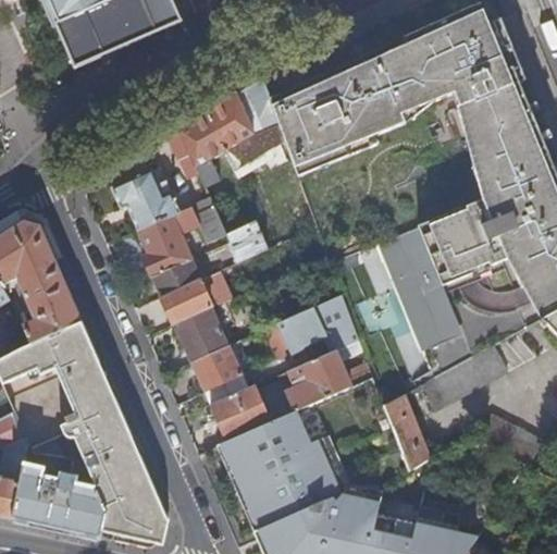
[(44,0),(53,22),(56,22),(75,64),(181,16),(173,0),(44,0)]
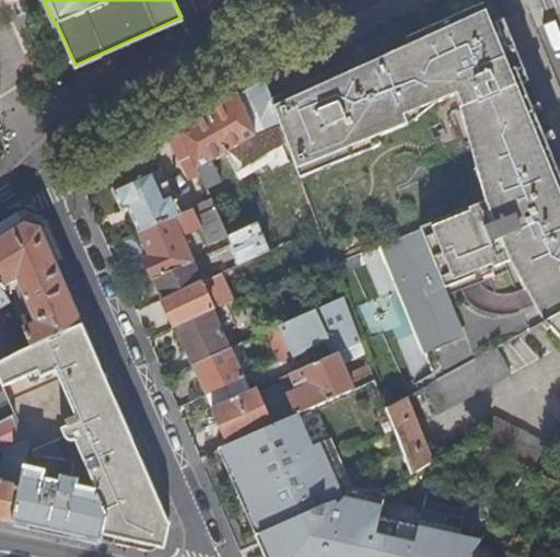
[(463,114),(525,89),(522,82),(516,67),(512,69),(505,54),(514,50),(508,39),(504,32),(498,35),(492,23),(485,2),(407,37),(409,44),(381,57),(377,50),(327,74),(293,89),(318,159),(329,154),(333,163),(382,142),(378,135),(408,123),(421,113),(435,101),(456,92),(462,105),(459,106),(463,114)]
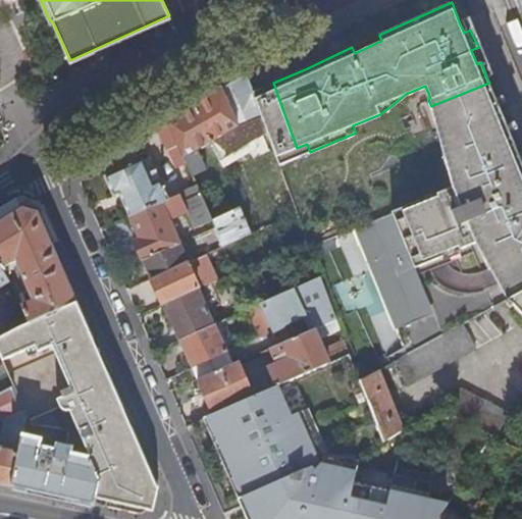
[(481,62),(486,76),(493,73),(470,16),(459,21),(464,33),(470,30),(473,37),(479,47),(471,50),(477,64),(481,62)]
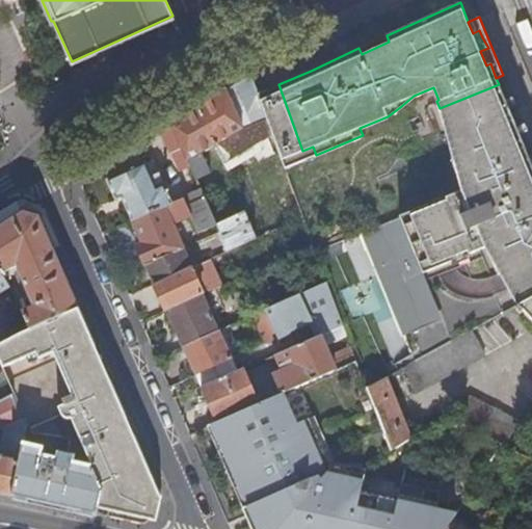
[(217,95),(197,106),(215,143),(234,134),(237,140),(244,136),(241,130),(255,124),(267,117),(259,95),(251,75),(237,83),(227,88),(217,95)]
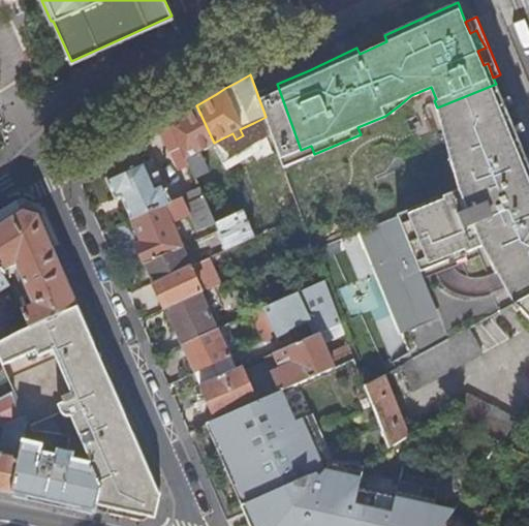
[(301,150),(277,84),(257,94),(266,117),(280,159),(301,150)]
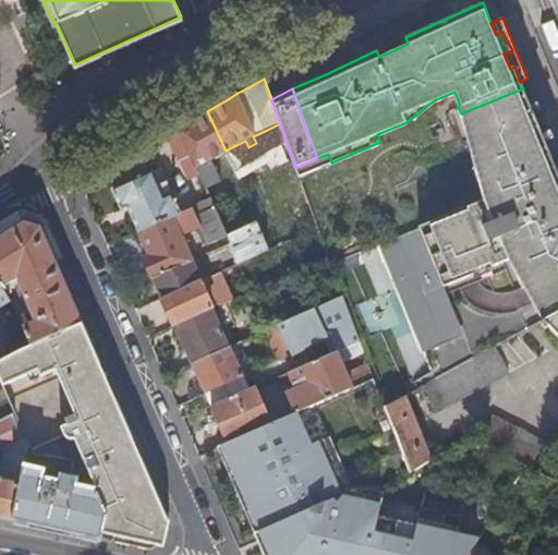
[(427,249),(557,191),(557,176),(555,169),(552,171),(548,165),(553,163),(544,140),(538,142),(534,131),(540,130),(532,110),(526,112),(524,105),(529,103),(523,88),(461,113),(471,137),(483,168),(476,171),(486,197),(468,205),(469,208),(450,216),(449,213),(417,225),(419,227),(427,249)]
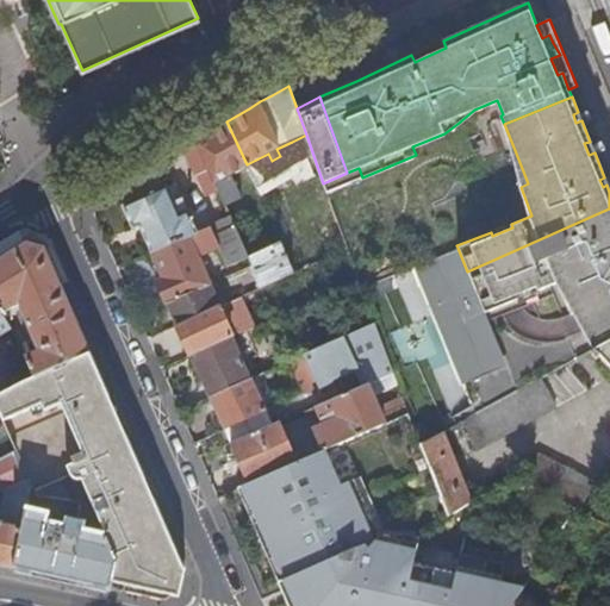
[(247,164),(226,122),(218,126),(198,138),(219,188),(226,202),(242,195),(231,173),(247,164)]
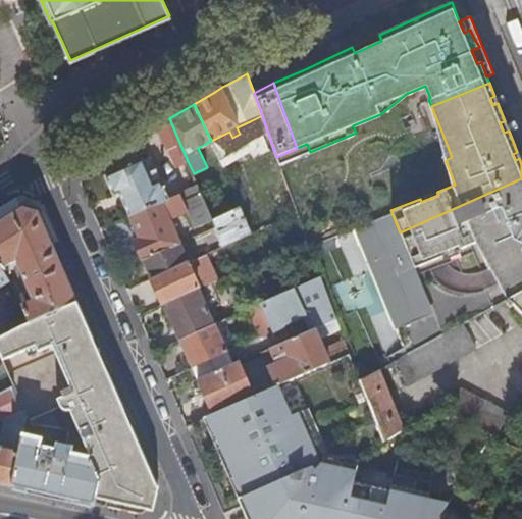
[(188,161),(169,118),(157,125),(167,149),(169,148),(175,160),(180,164),(183,164),(188,161)]
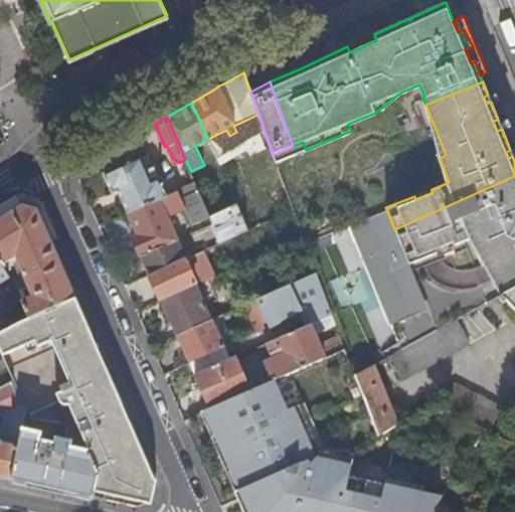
[(502,129),(498,120),(493,121),(497,131),(502,129)]
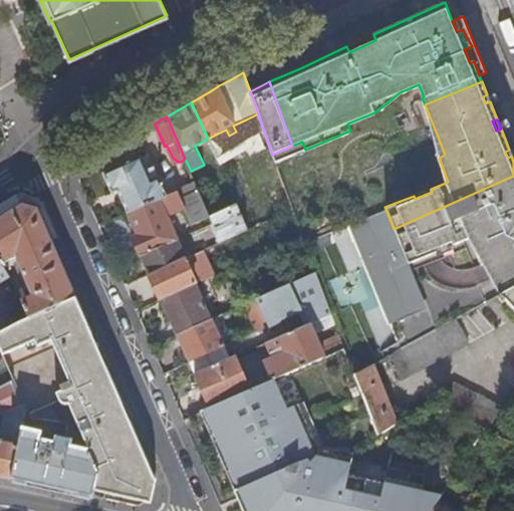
[(437,148),(439,158),(445,155),(434,126),(437,148)]
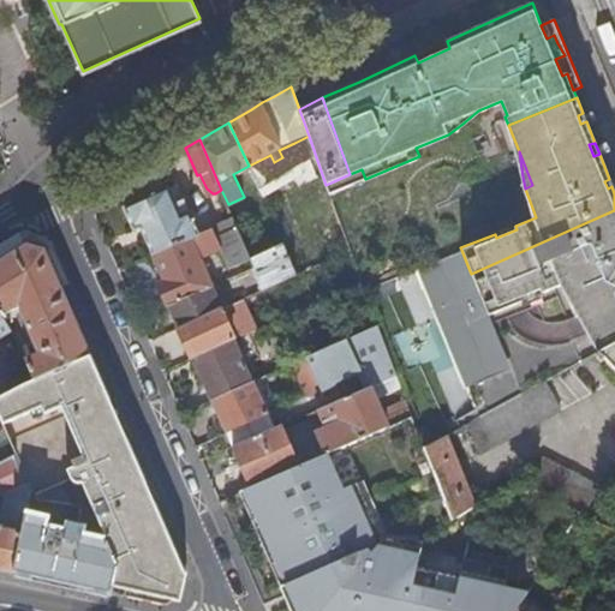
[(270,155),(249,166),(255,180),(278,168),(274,162),(270,155)]
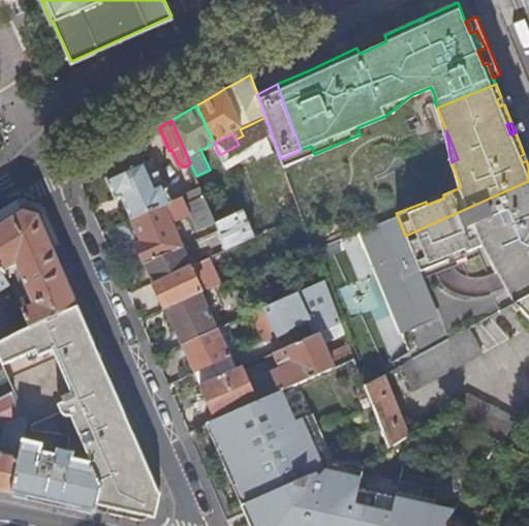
[(144,162),(133,143),(101,160),(110,178),(107,179),(117,197),(122,195),(132,218),(172,200),(164,186),(152,158),(144,162)]
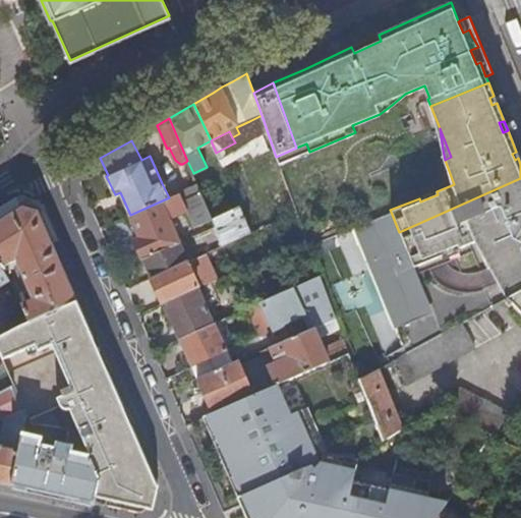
[(306,144),(296,148),(298,156),(309,152),(306,144)]
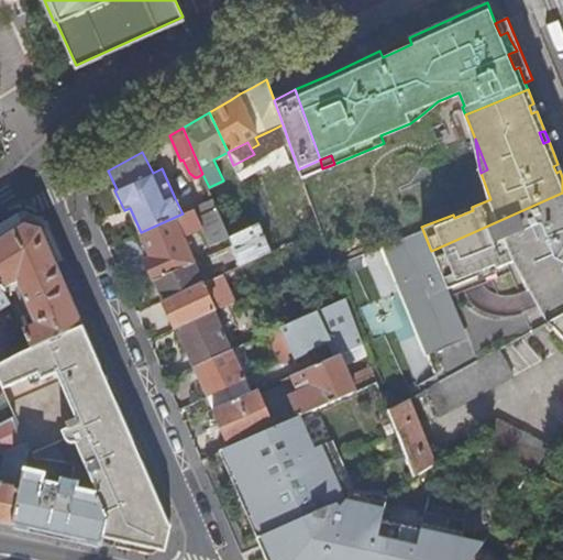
[(322,168),(320,160),(298,169),(301,177),(322,168)]
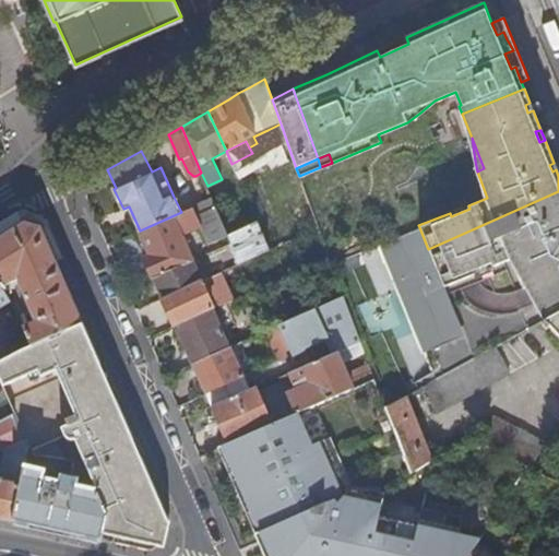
[(187,190),(174,197),(181,212),(194,205),(187,190)]
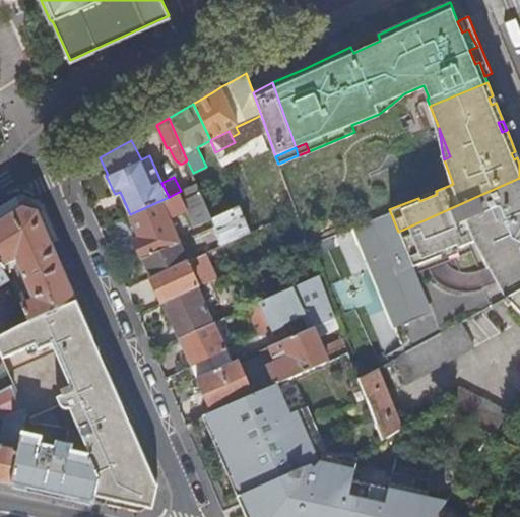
[(479,251),(519,231),(519,178),(398,232),(412,265),(440,254),(439,250),(456,243),(457,247),(475,240),(479,251)]
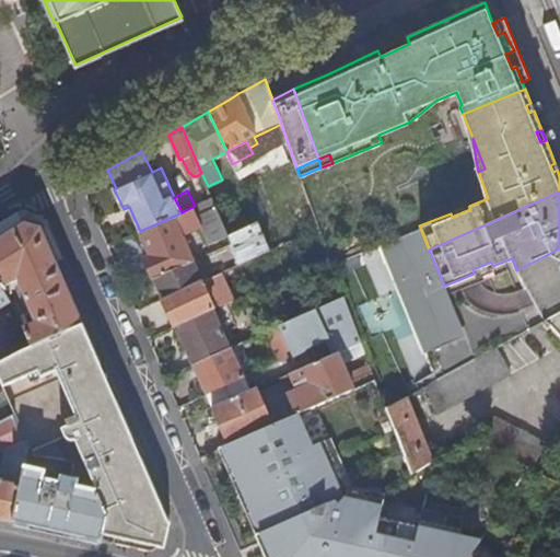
[(229,234),(212,198),(195,206),(202,227),(209,243),(229,234)]
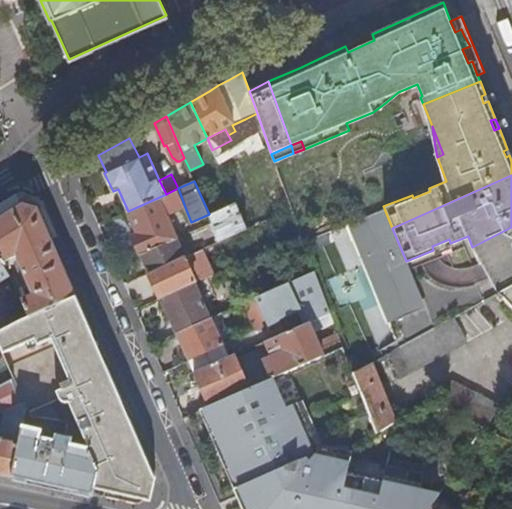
[(166,194),(128,211),(138,234),(132,237),(140,254),(177,237),(169,221),(174,218),(172,213),(185,207),(178,188),(166,194)]
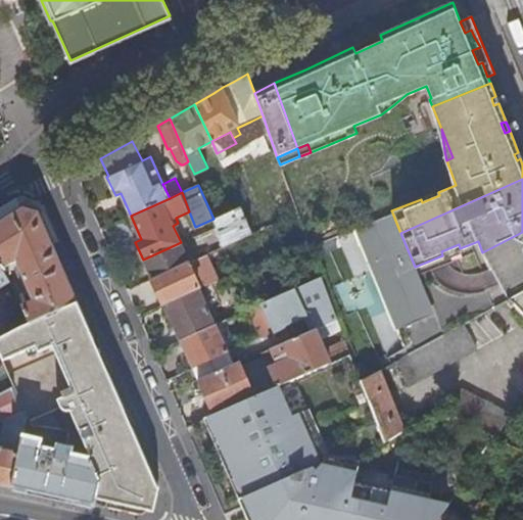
[(6,217),(0,220),(0,263),(3,268),(9,264),(16,260),(34,298),(21,303),(31,322),(77,299),(57,255),(38,209),(22,206),(6,217)]
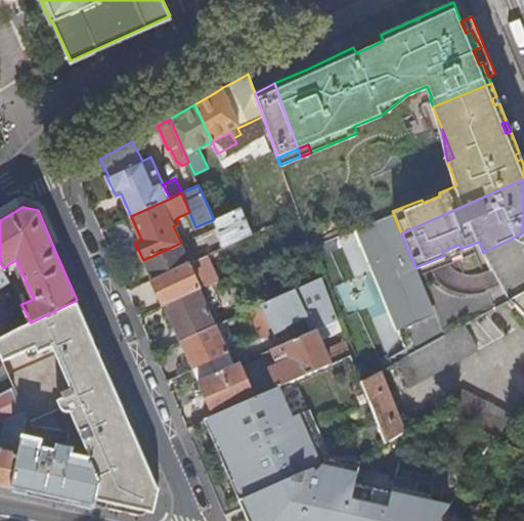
[(253,232),(242,207),(214,219),(217,226),(225,246),(253,232)]
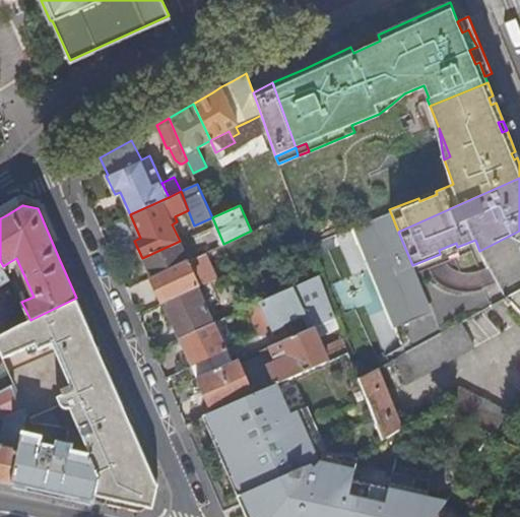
[(362,248),(398,232),(390,211),(352,227),(362,248)]
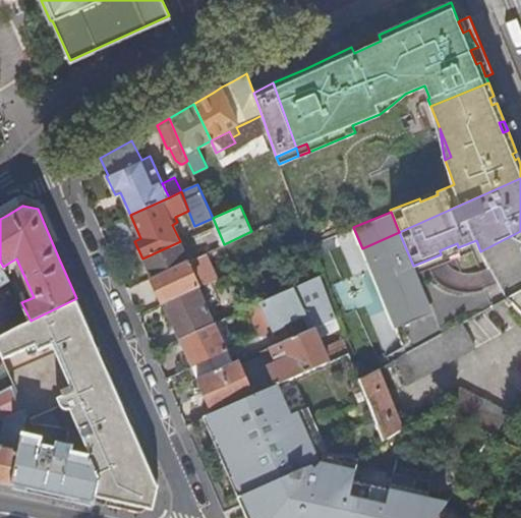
[(508,296),(520,289),(520,231),(480,251),(486,268),(494,265),(496,264),(502,280),(508,296)]
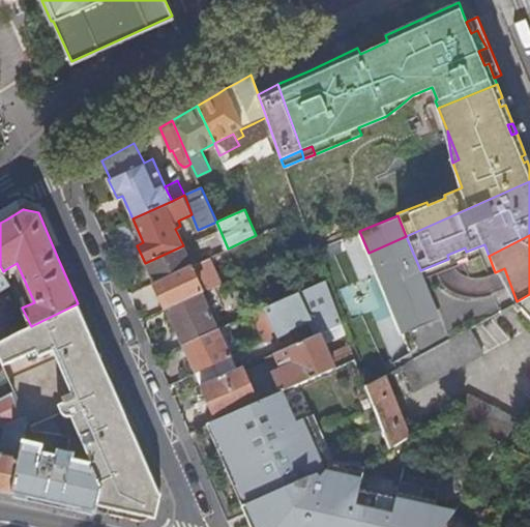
[(369,253),(389,304),(421,289),(414,272),(420,270),(406,236),(369,253)]
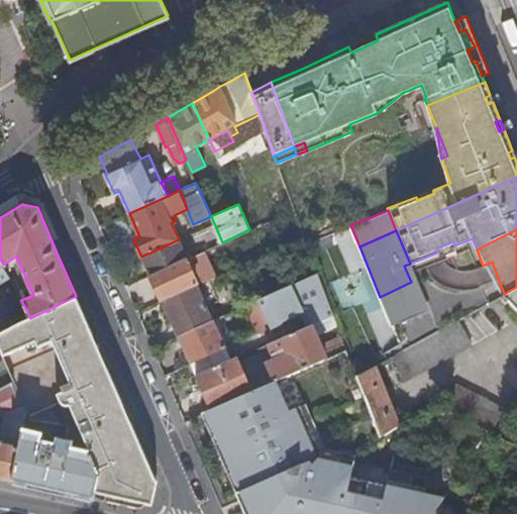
[(179,239),(141,257),(149,275),(187,259),(179,239)]
